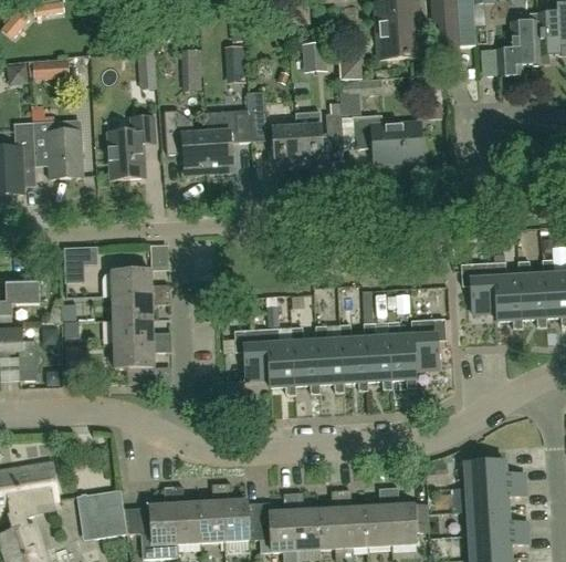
[(287,24),(289,24),(308,23),(307,2),(335,1),(335,0),(285,0),(287,17),(287,24)]
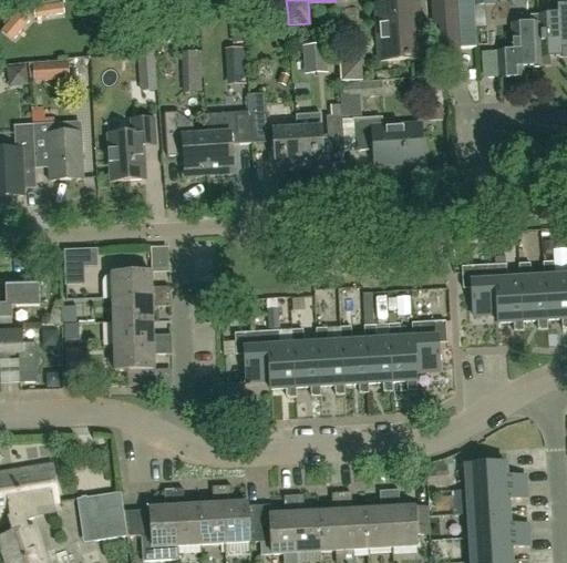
[(378,58),(421,55),(416,0),(402,0),(373,2),(378,58)]
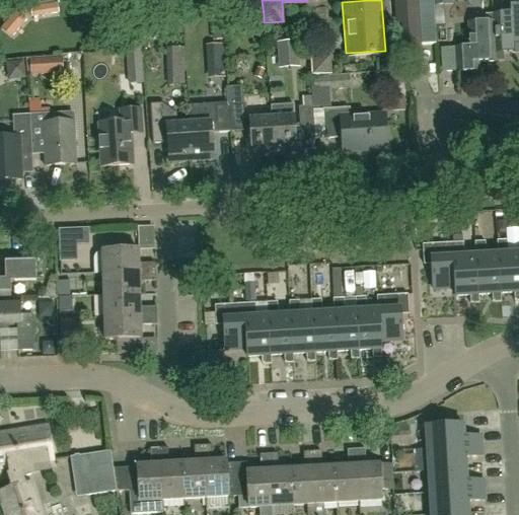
[(402,44),(419,43),(434,42),(430,0),(395,0),(397,19),(401,19),(402,44)]
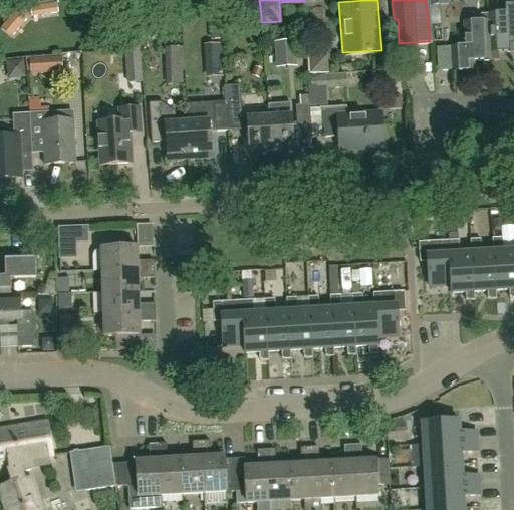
[(489,10),(492,56),(499,55),(499,48),(513,47),(513,29),(513,26),(513,25),(513,0),(504,1),(504,9),(489,10)]
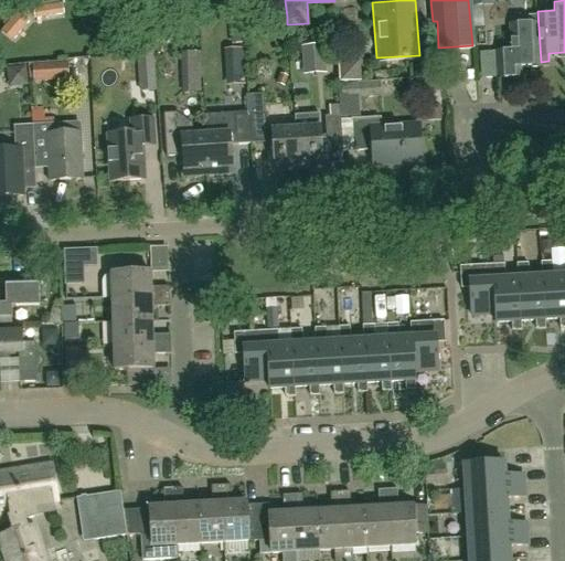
[(18,39),(36,20),(25,8),(6,27),(18,39)]
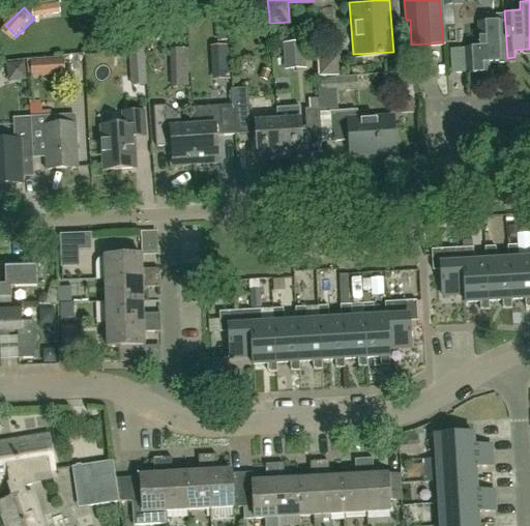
[(507,58),(504,10),(496,10),(496,18),(478,19),(480,45),(465,45),(465,46),(450,47),(451,71),(490,69),(490,59),(507,58)]
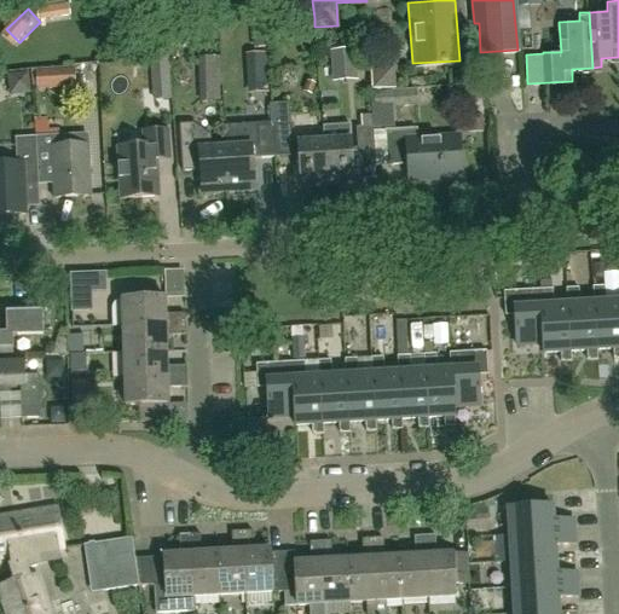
[(363,47),(334,46),(334,76),(362,77),(363,47)]
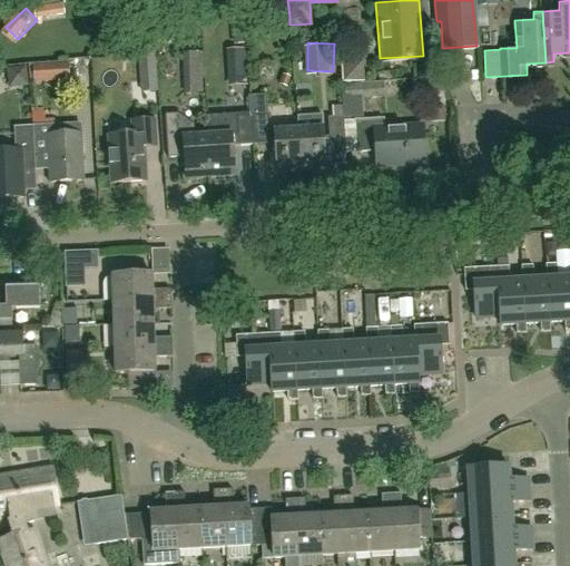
[(183,50),(184,90),(203,90),(202,49),(183,50)]
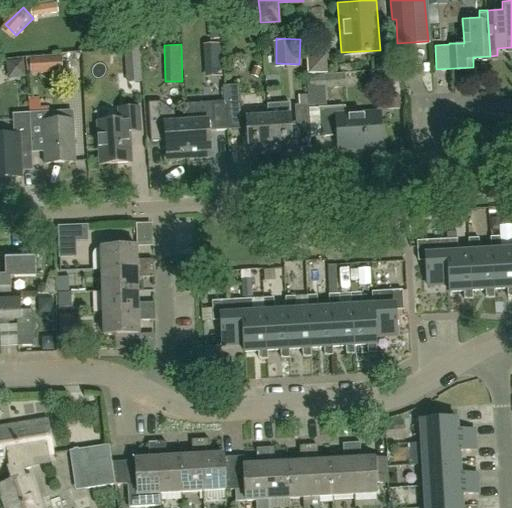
[(313,52),(312,69),(332,69),(333,53),(313,52)]
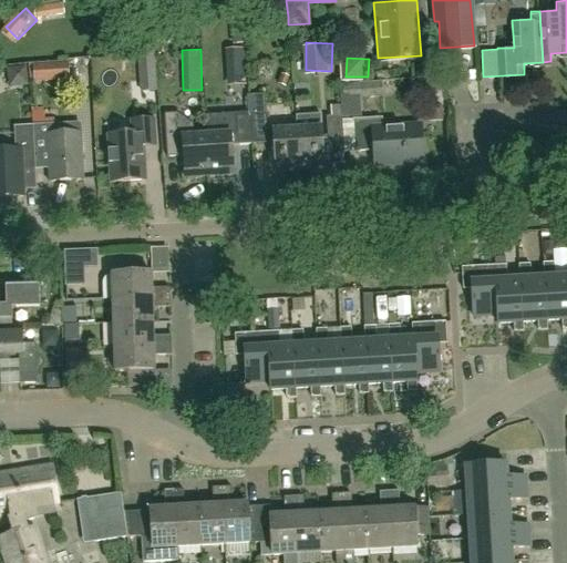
[(73,81),(72,67),(16,70),(16,84),(73,81)]
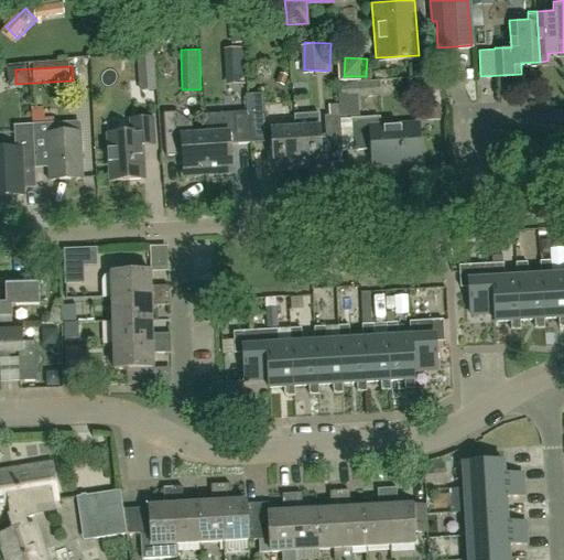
[(351,147),(371,146),(371,161),(421,158),(419,122),(379,125),(378,115),(359,116),(357,95),(380,93),(379,78),(337,81),(337,96),(338,111),(339,111),(339,117),(349,116),(351,147)]
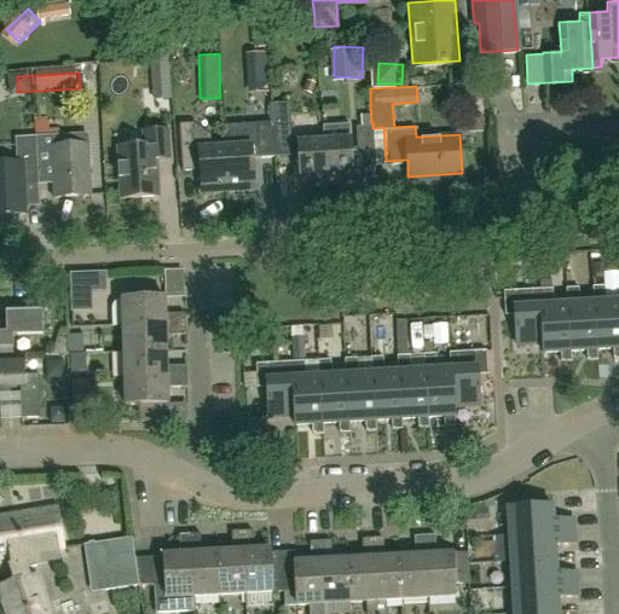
[(289,99),(271,100),(272,122),(275,154),(291,152),(289,99)]
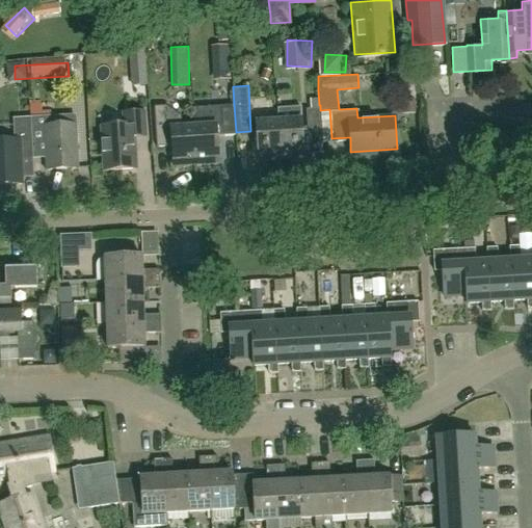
[(281,156),(277,105),(276,105),(276,96),(264,97),(266,117),(255,119),(258,157),(281,156)]
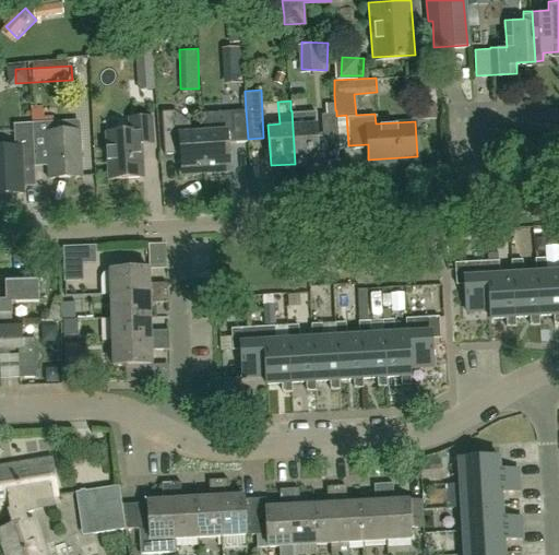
[(190,129),(190,118),(175,107),(162,108),(164,151),(180,150),(181,170),(205,169),(206,169),(203,128),(202,128),(190,129)]
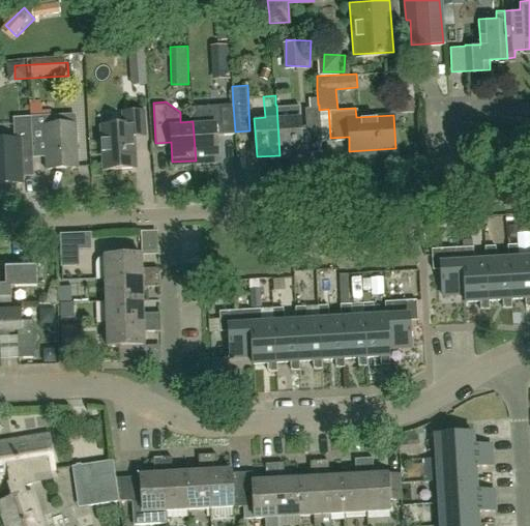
[(280,155),(302,153),(299,103),(276,105),(280,155)]
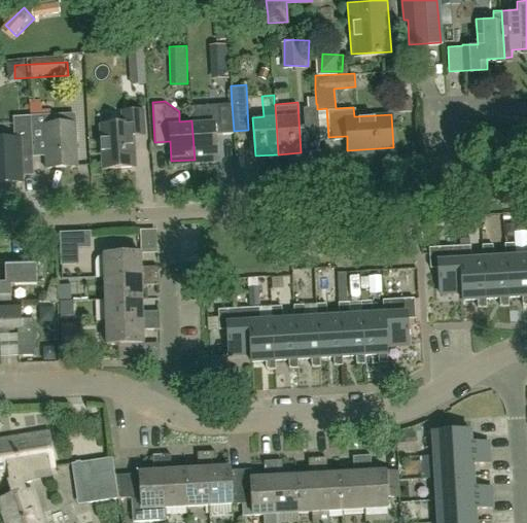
[(191,105),(191,120),(195,160),(216,158),(214,133),(220,132),(234,131),(232,104),(218,105),(218,103),(191,105)]
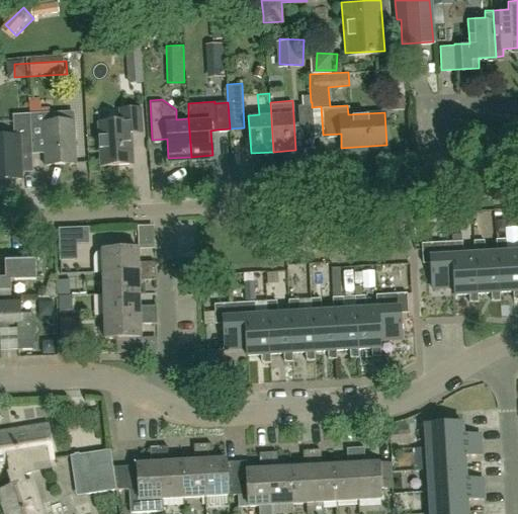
[(311,102),(301,103),(297,103),(298,121),(299,131),(314,130),(312,107),(312,102),(311,102)]
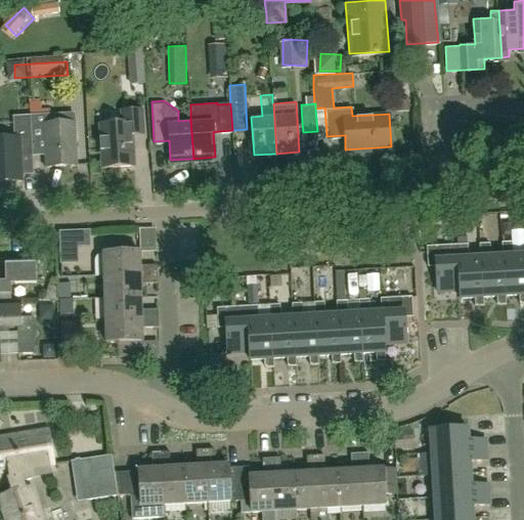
[(132,131),(144,131),(143,106),(120,107),(121,121),(98,122),(101,165),(134,163),(132,131)]
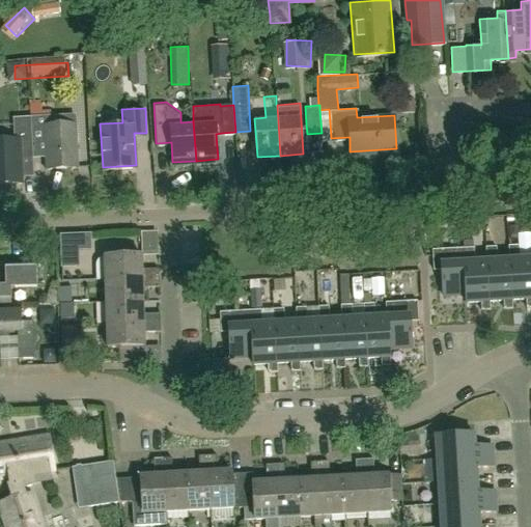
[(49,111),(28,113),(29,115),(29,126),(30,140),(43,139),(45,166),(78,164),(75,121),(50,122),(49,111)]
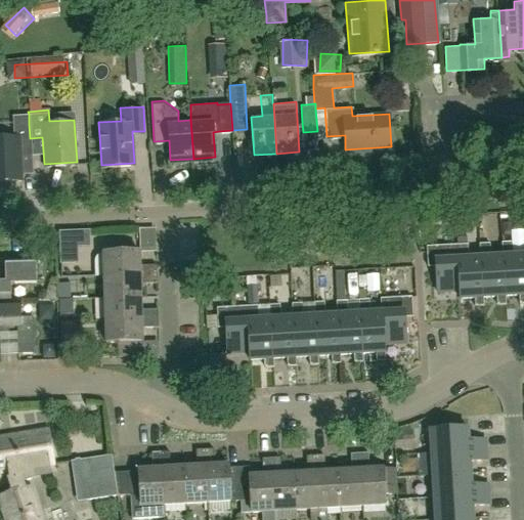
[(11,115),(12,126),(12,135),(0,135),(0,177),(19,177),(17,150),(31,150),(30,138),(29,124),(29,114),(11,115)]
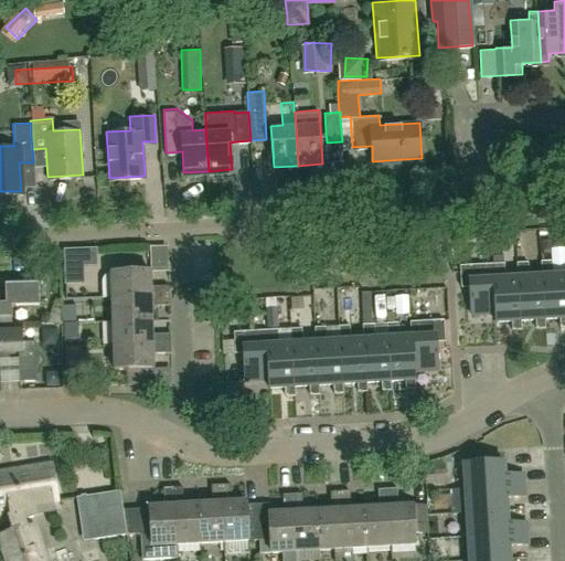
[(65,264),(83,263),(97,263),(96,246),(64,247),(65,264)]
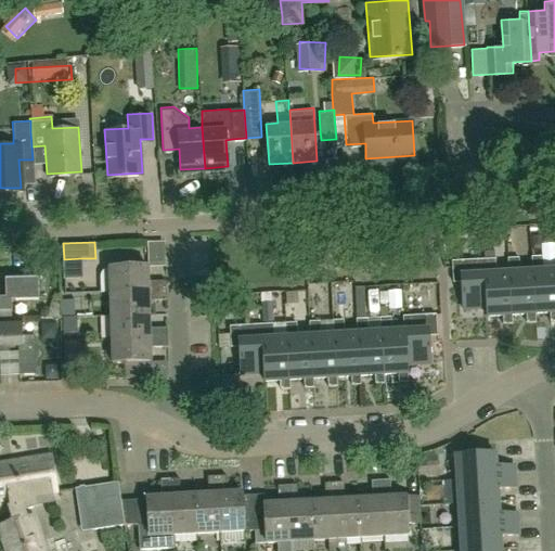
[(554,268),(543,269),(542,255),(532,255),(533,270),(536,312),(549,311),(550,320),(554,319),(554,268)]
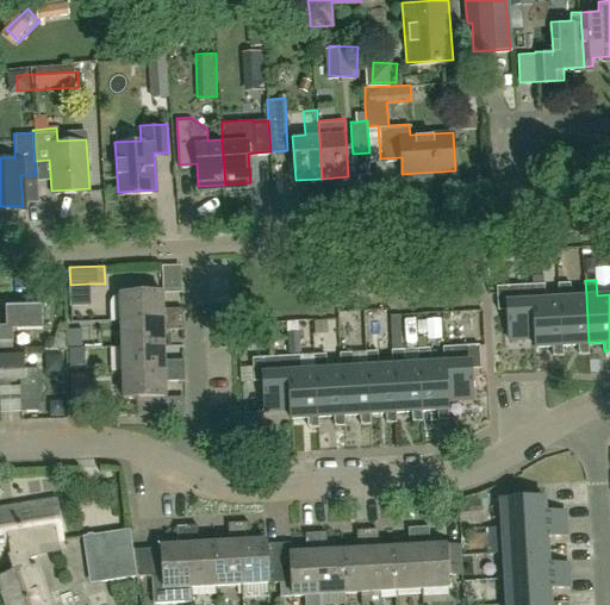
[(586,297),(572,297),(571,281),(558,281),(559,298),(562,344),(577,343),(578,354),(590,353),(589,343),(586,297)]
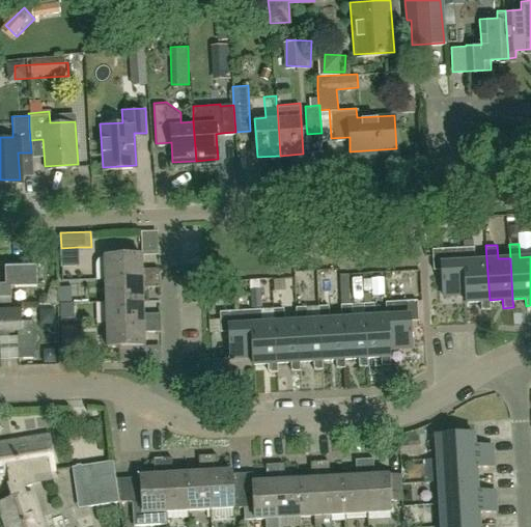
[(466,292),(463,246),(432,248),(434,268),(441,268),(443,294),(466,292)]
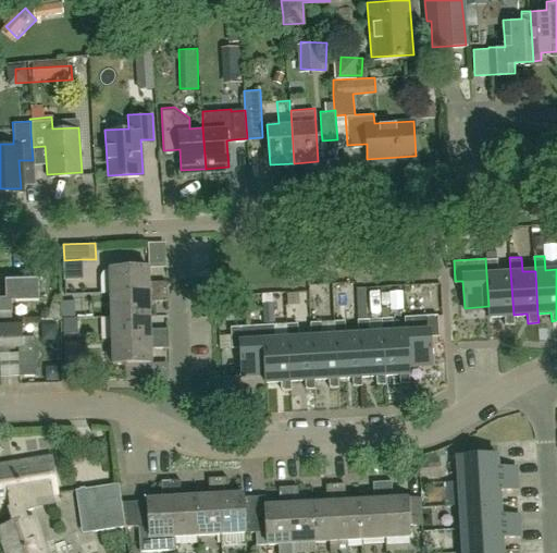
[(510,272),(497,273),(496,258),(485,258),(489,306),(489,316),(504,315),(505,323),(514,323),(514,315),(510,272)]
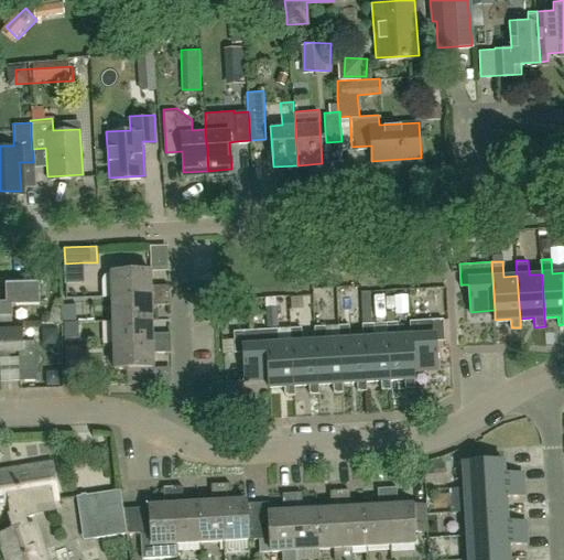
[(100,293),(110,293),(169,291),(169,281),(150,282),(150,268),(109,269),(105,270),(101,273),(100,278),(100,293)]
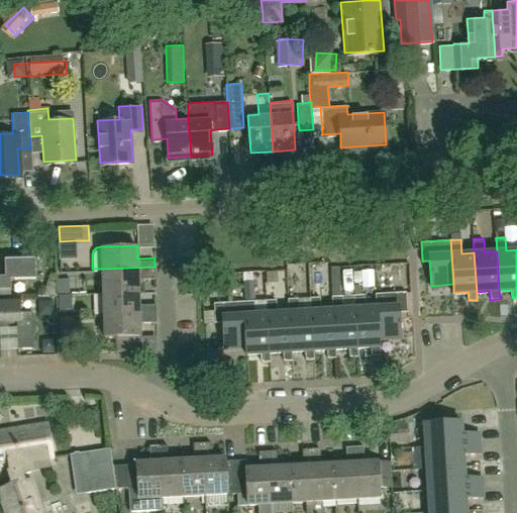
[(0,293),(9,293),(9,277),(34,276),(33,249),(4,251),(5,269),(0,268),(0,293)]
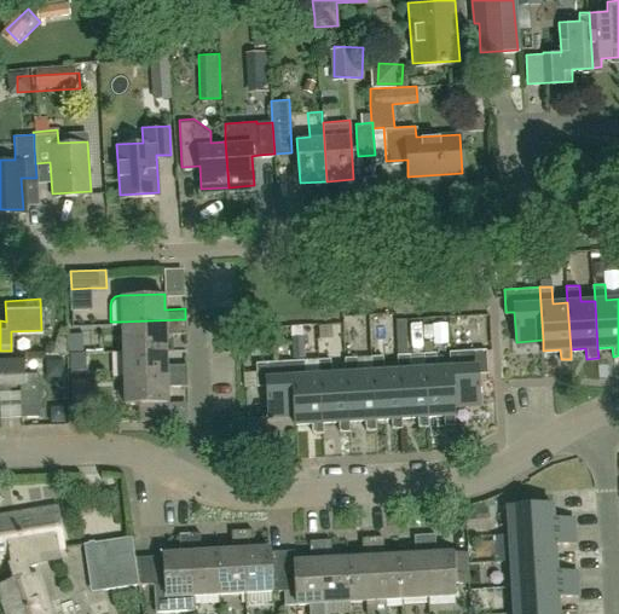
[(395,318),(398,352),(399,370),(398,370),(401,416),(417,415),(418,424),(428,423),(428,415),(426,369),(411,369),(410,352),(409,352),(406,317),(395,318)]
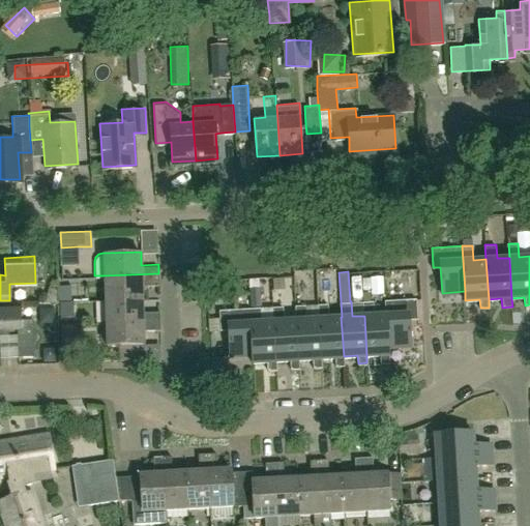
[(104,275),(104,297),(142,296),(142,284),(158,283),(158,273),(104,275)]
